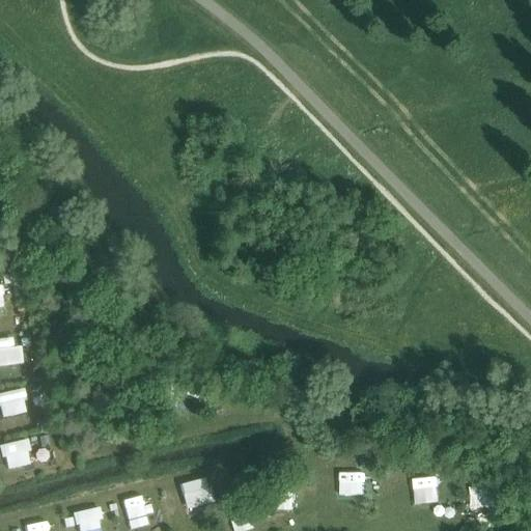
[(0,338),(0,365),(22,364),(20,338),(0,338)]
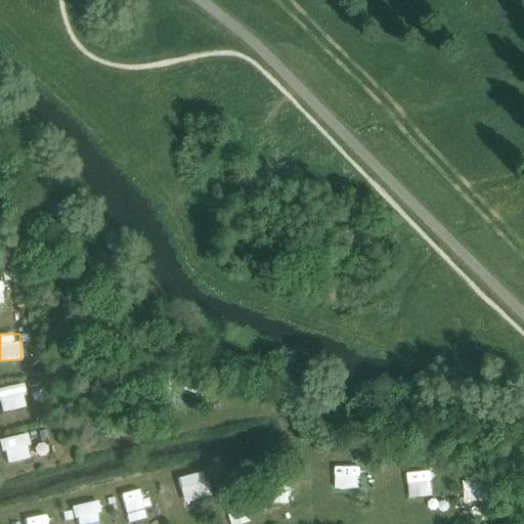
[(4,410),(28,406),(24,385),(0,389),(4,410)]
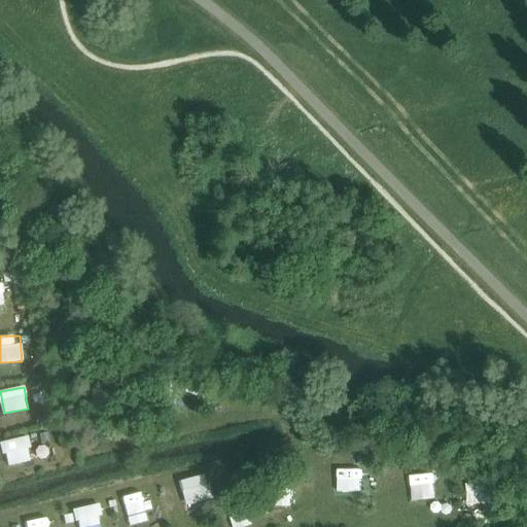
[(33,434),(6,438),(9,459),(36,456),(33,434)]
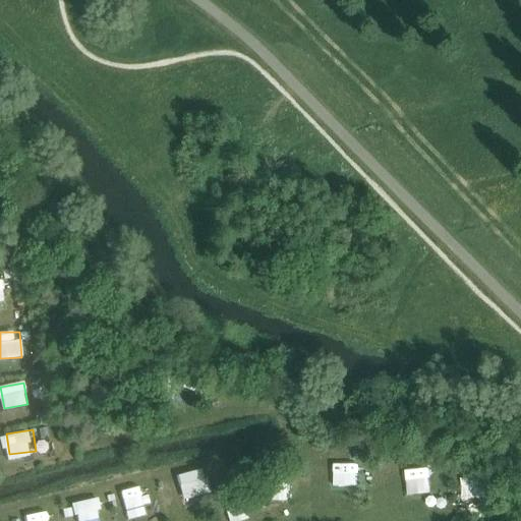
[(331,489),(351,485),(348,465),(327,469),(331,489)]
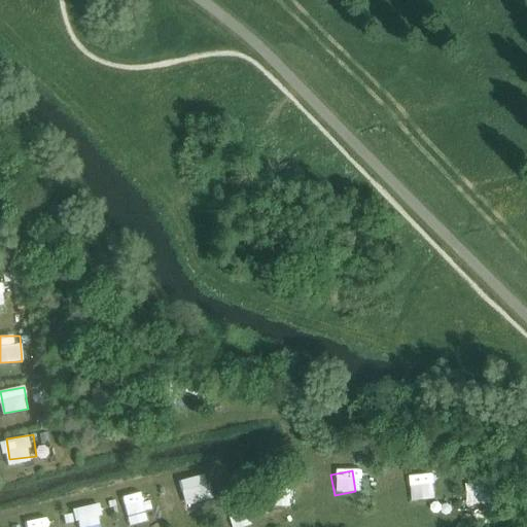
[(181,481),(187,505),(213,498),(207,473),(181,481)]
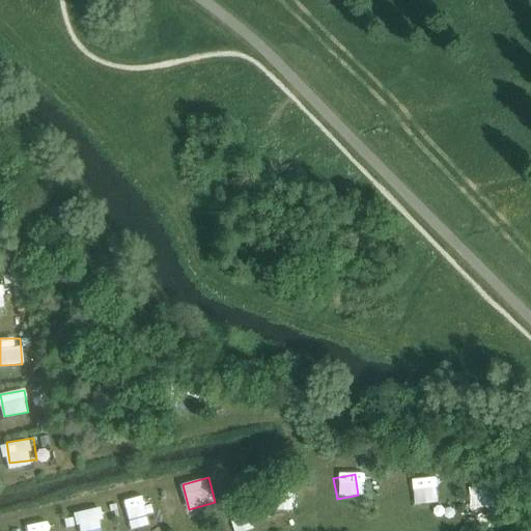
[(385,478),(385,494),(398,493),(397,477),(385,478)]
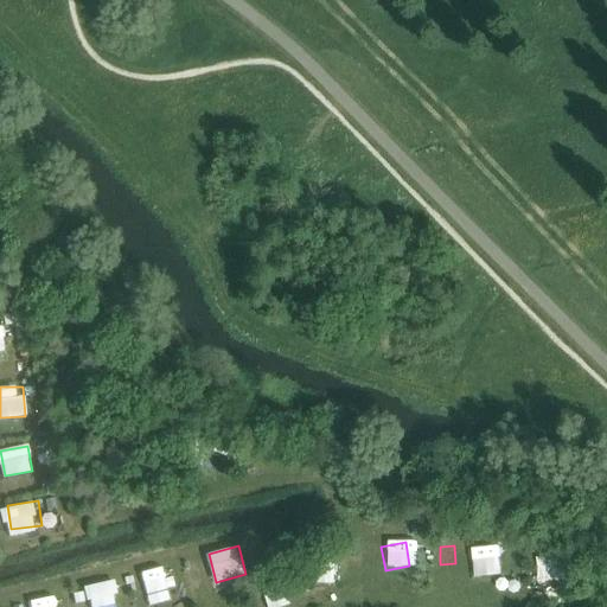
[(502,570),(503,549),(486,548),(485,569),(502,570)]
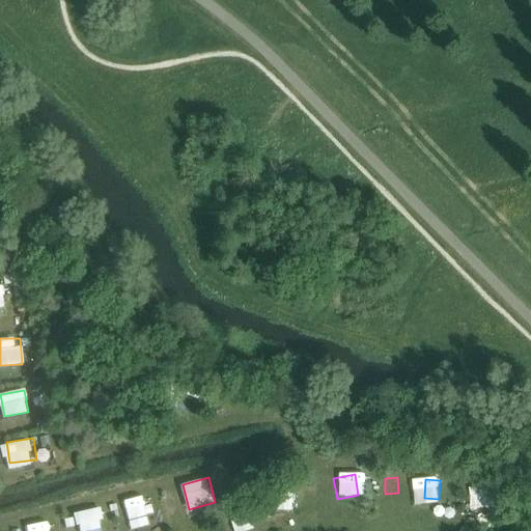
[(312,512),(308,491),(284,495),(288,516),(312,512)]
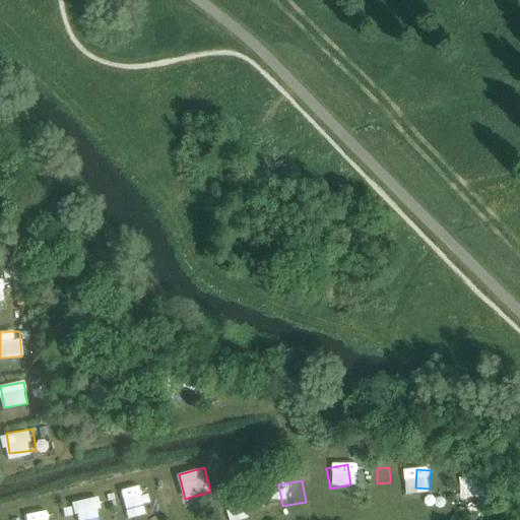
[(128,518),(149,514),(143,484),(123,489),(128,518)]
